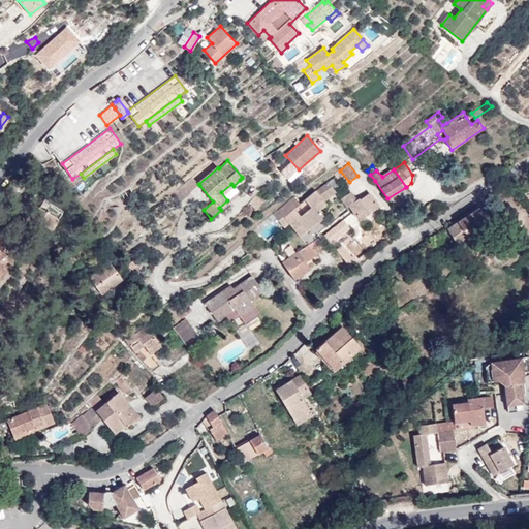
[(198,184),(192,178),(175,192),(182,201),(199,185),(198,184)]
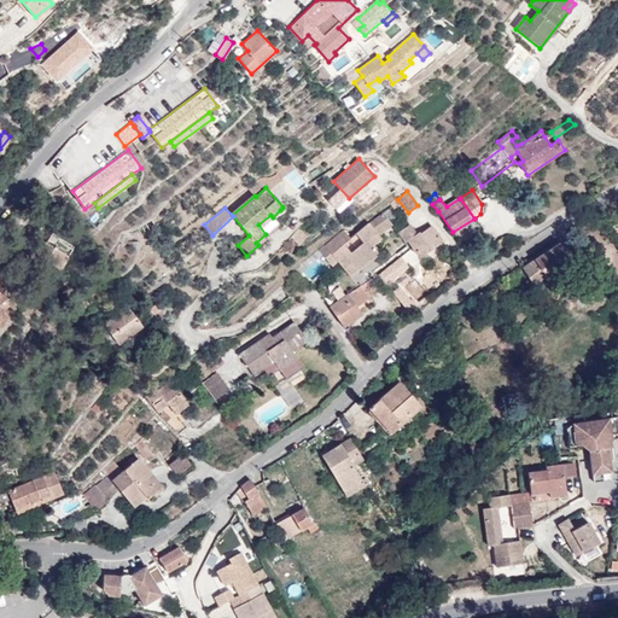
[(344,231),(319,250),(332,267),(338,262),(350,278),(379,254),(372,245),(367,239),(377,232),(379,234),(392,225),(383,213),(350,238),(344,231)]
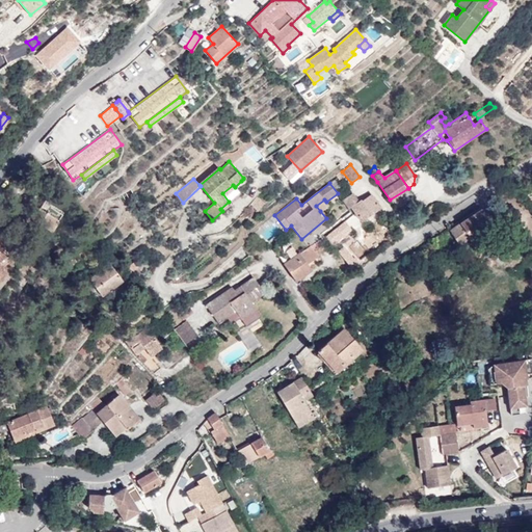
[(230,204),(241,194),(235,187),(233,185),(222,193),(229,202),(220,209),(222,211),(227,208),(230,204)]
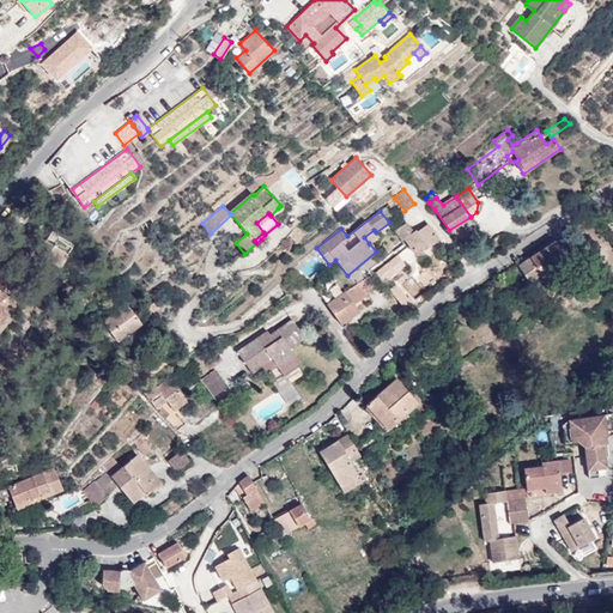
[(414,231),(407,222),(395,231),(401,241),(405,238),(414,231)]
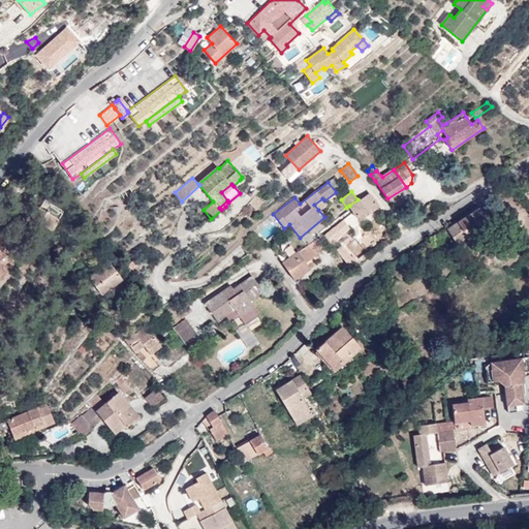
[(360,220),(378,207),(370,193),(361,199),(360,198),(358,199),(349,206),(360,220)]
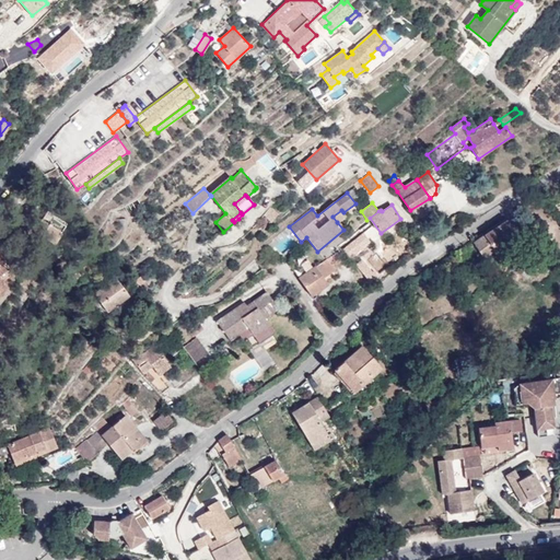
[(264,214),(271,223),(279,213),(271,206),(264,214)]
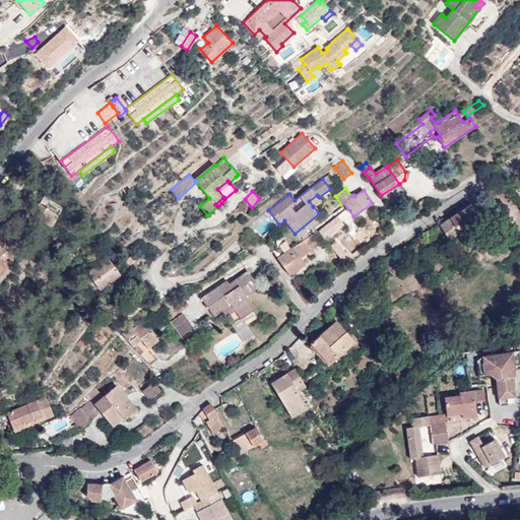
[(50,225),(62,206),(45,195),(31,214),(50,225)]
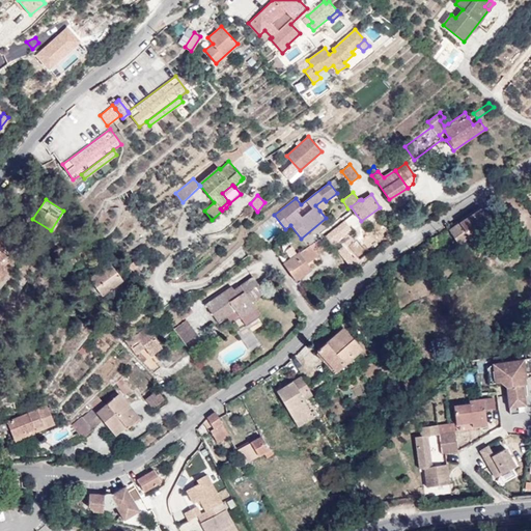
[(319,211),(328,204),(326,201),(324,199),(315,205),(319,211)]
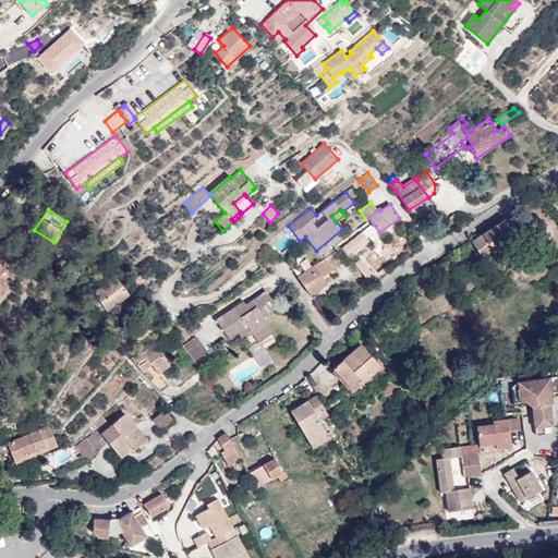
[(508,241),(518,234),(505,220),(473,241),(482,256),(508,241)]
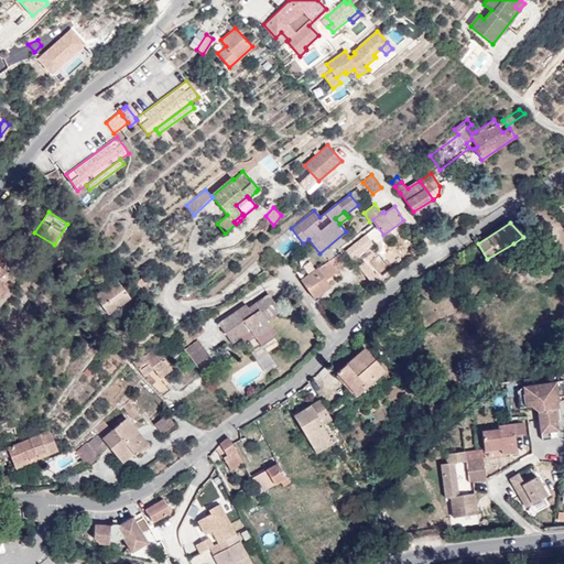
[(353,260),(344,250),(329,260),(337,271),(353,260)]
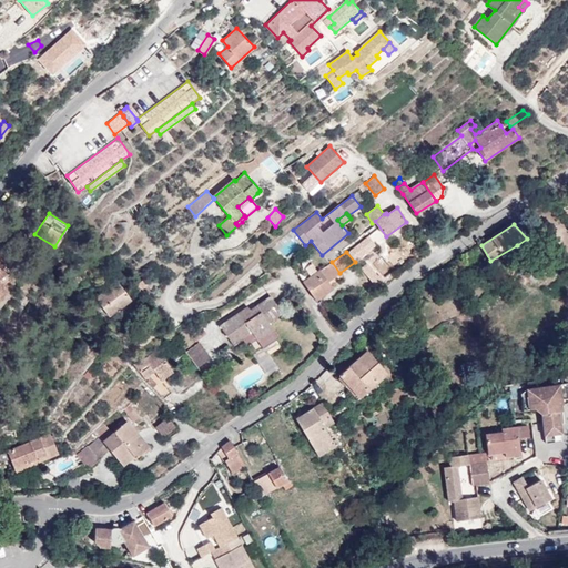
[(0,295),(7,290),(3,285),(10,280),(7,274),(0,279),(0,266),(0,267),(6,263),(0,256),(0,295)]
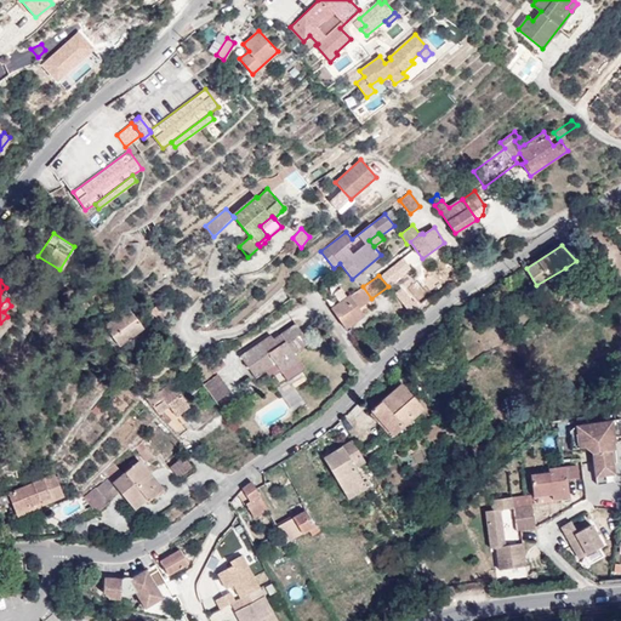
[(570,297),(585,311),(592,302),(588,298),(597,290),(585,280),(570,297)]
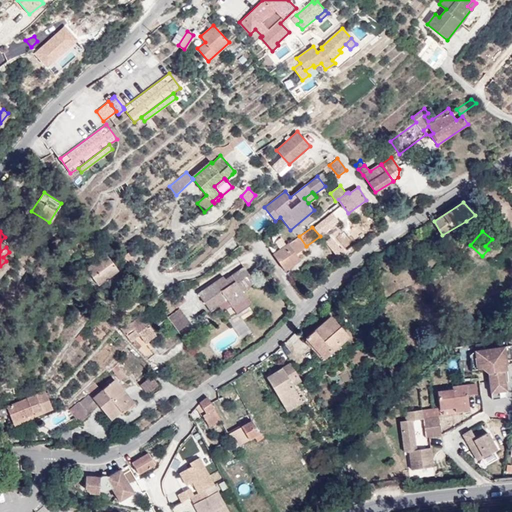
[(296,254),(306,246),(299,236),(273,254),(284,270),(300,259),(296,254)]
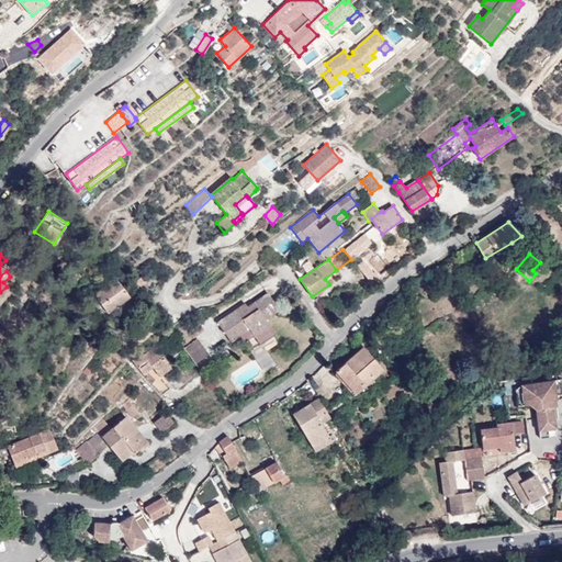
[(153,291),(142,276),(133,282),(143,298),(153,291)]
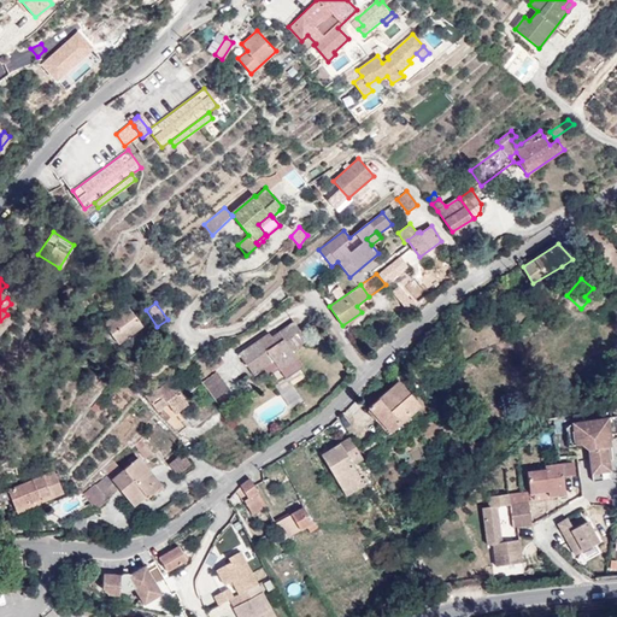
[(128,306),(104,324),(118,344),(142,325),(128,306)]
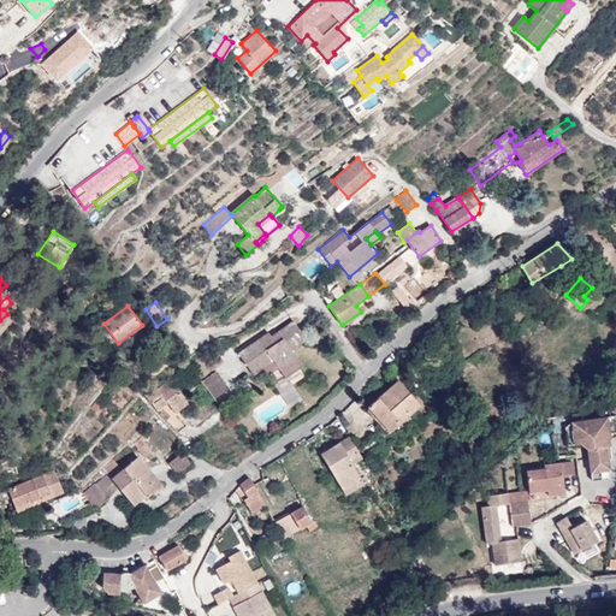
[(268,332),(238,354),(254,375),(264,368),(268,377),(272,374),(278,383),(302,367),(291,350),(307,339),(294,321),(272,337),(268,332)]
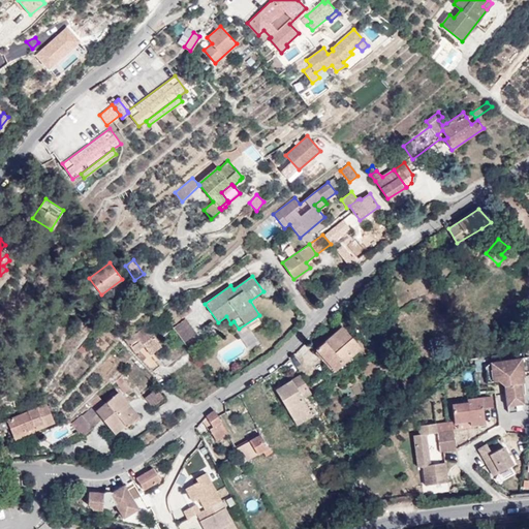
[(362,308),(354,299),(347,305),(353,314),(362,308)]
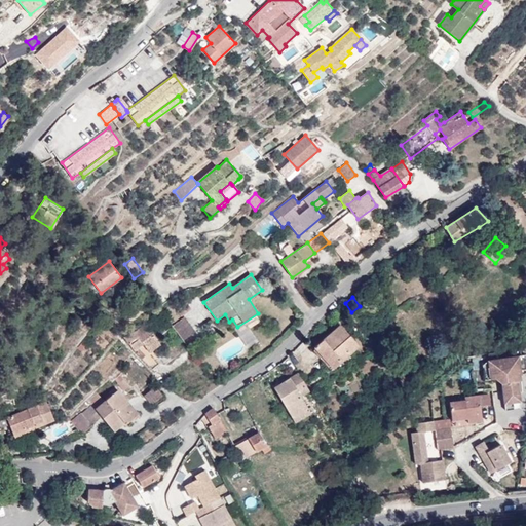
[(135,303),(123,312),(128,320),(130,321),(138,315),(140,313),(140,311),(135,303)]
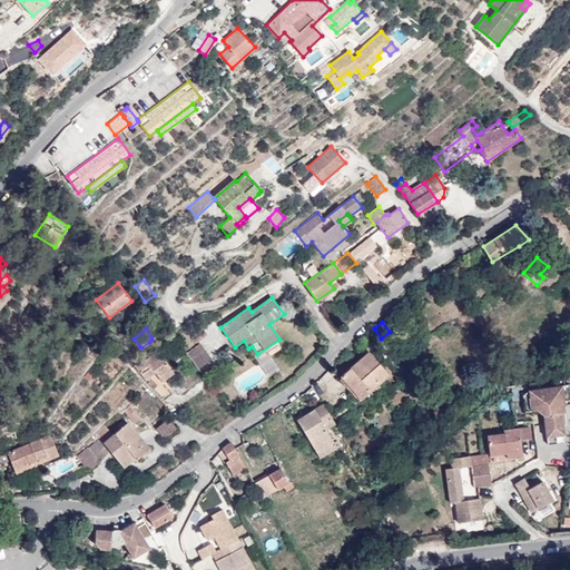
[(192,336),(197,343),(208,335),(203,328),(192,336)]
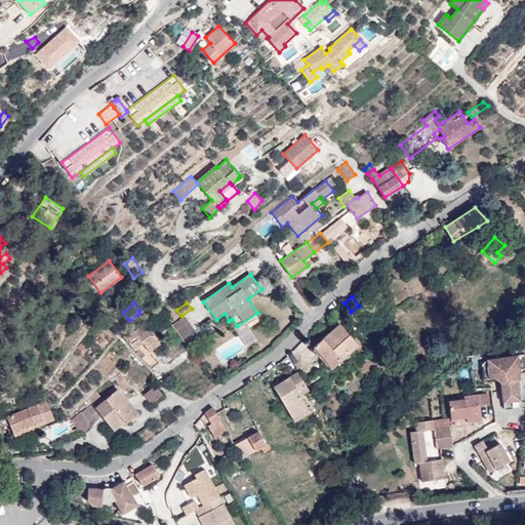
[(195,331),(185,316),(172,325),(183,339),(195,331)]
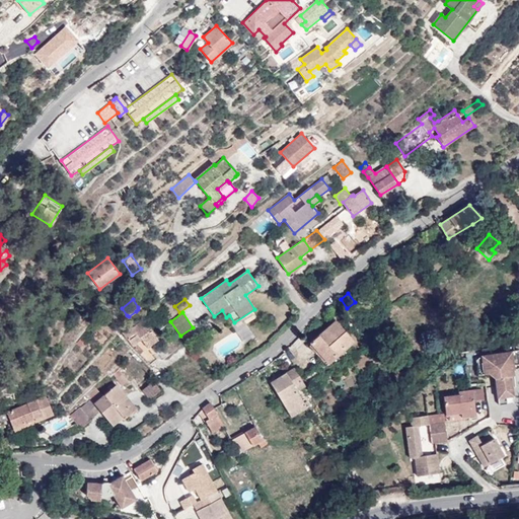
[(131,327),(123,332),(133,346),(136,344),(142,340),(145,344),(155,336),(144,320),(134,328),(133,327),(132,328),(131,327)]
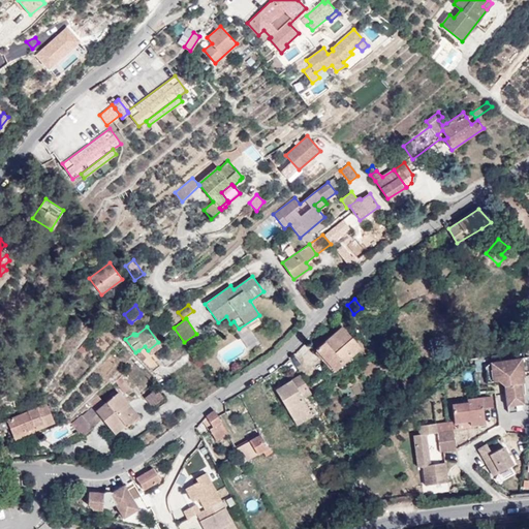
[(335,371),(361,347),(342,327),(315,349),(335,371)]
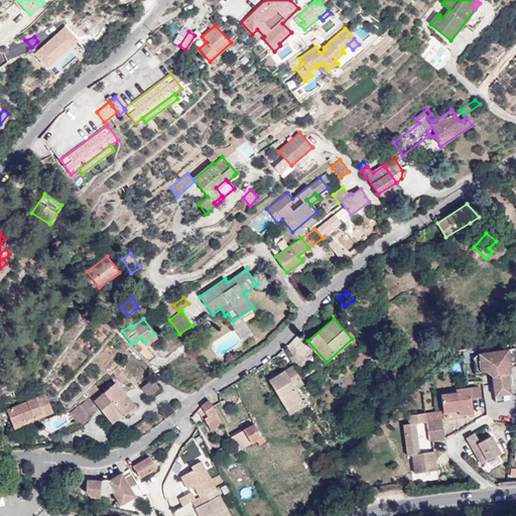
[(154,334),(144,342),(147,346),(157,338),(154,334)]
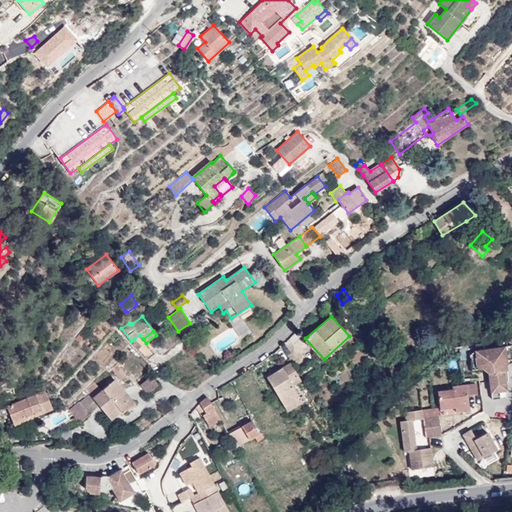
[(134,339),(131,341),(139,349),(142,346),(134,339)]
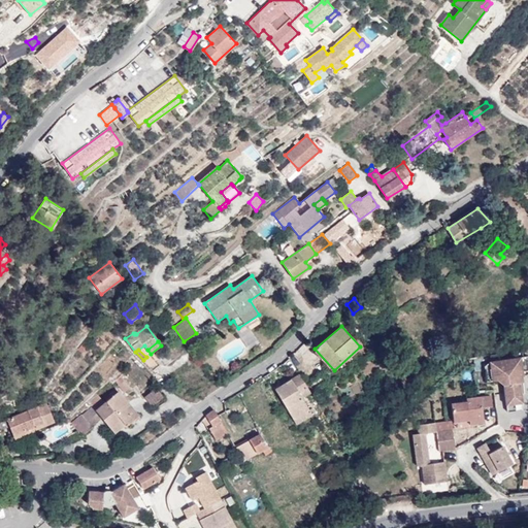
[(146,357),(143,360),(153,370),(160,365),(151,354),(146,357)]
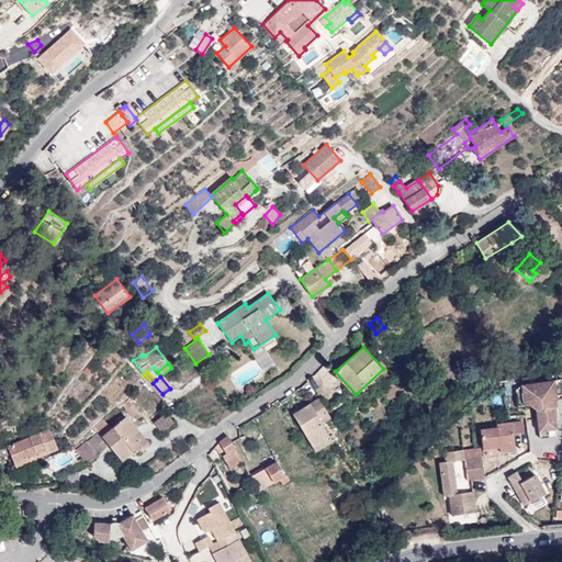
[(557,395),(554,380),(521,385),(516,390),(518,406),(529,405),(536,409),(539,433),(557,429),(553,407),(557,407),(555,401),(558,400),(557,395)]
